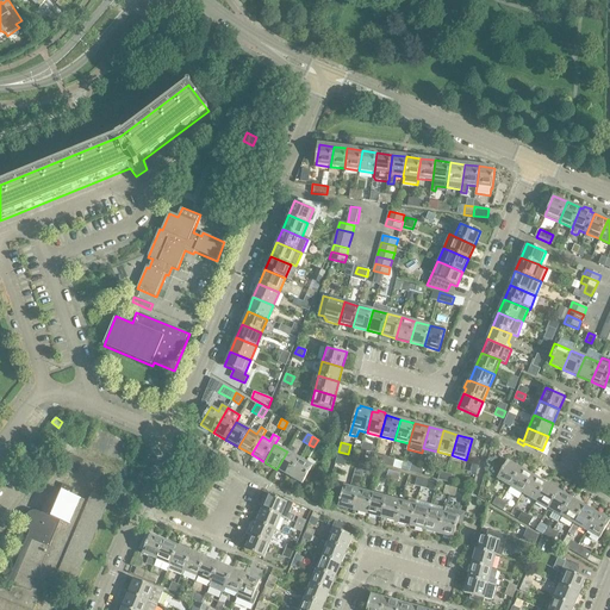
[(277,470),(290,477),(300,459),(287,452),(277,470)]
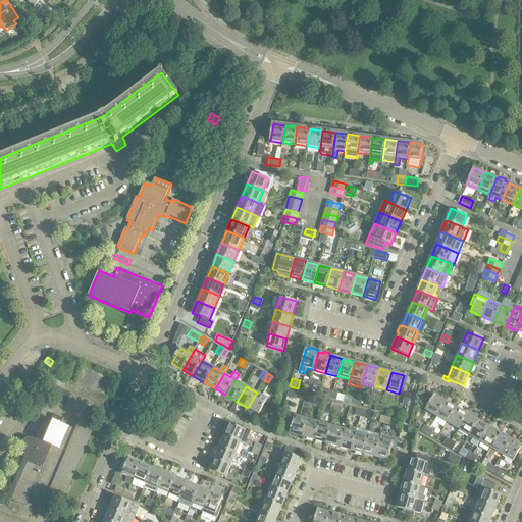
[(268,400),(257,393),(248,408),(259,415),(268,400)]
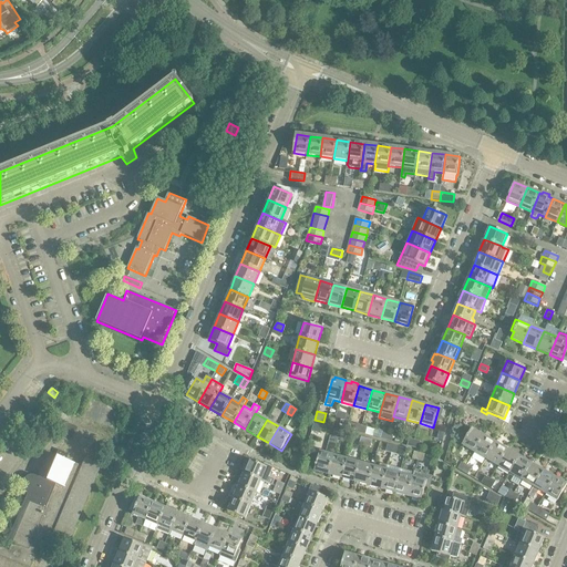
[(474,452),(484,435),(472,429),(462,445),(474,452)]
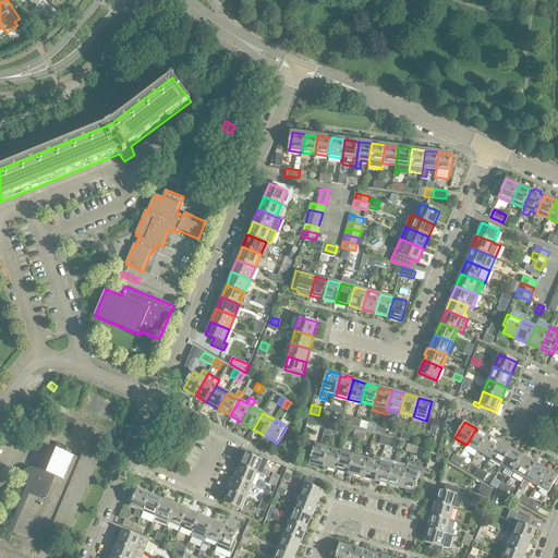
[(310,464),(324,468),(329,449),(328,449),(332,432),(334,432),(336,424),(329,423),(327,429),(325,428),(320,447),(315,445),(310,464)]
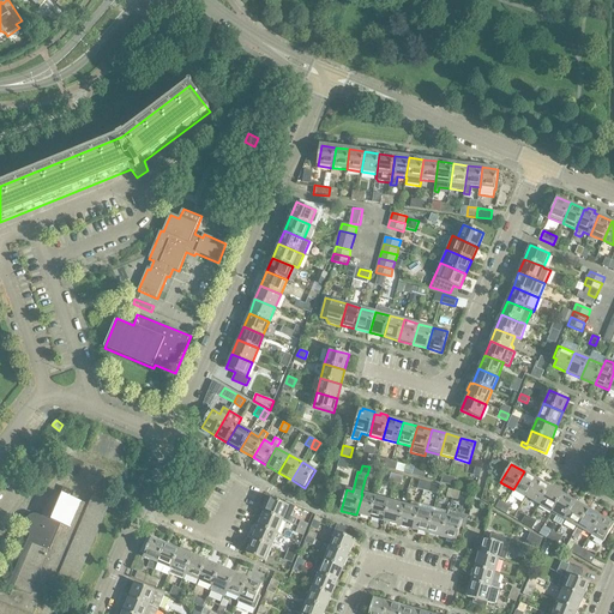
[(525,498),(536,479),(524,471),(513,489),(525,498)]
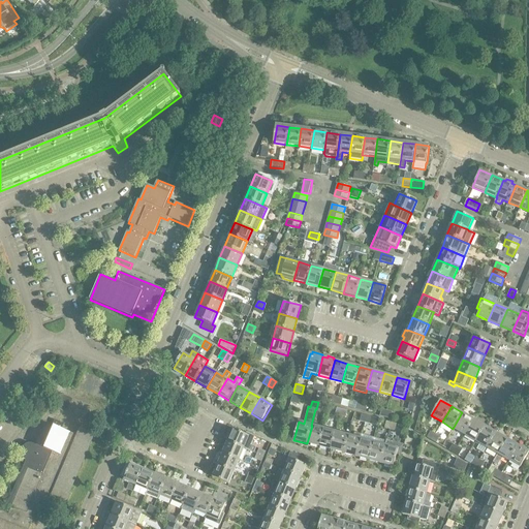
[(464,435),(473,419),(462,412),(453,429),(464,435)]
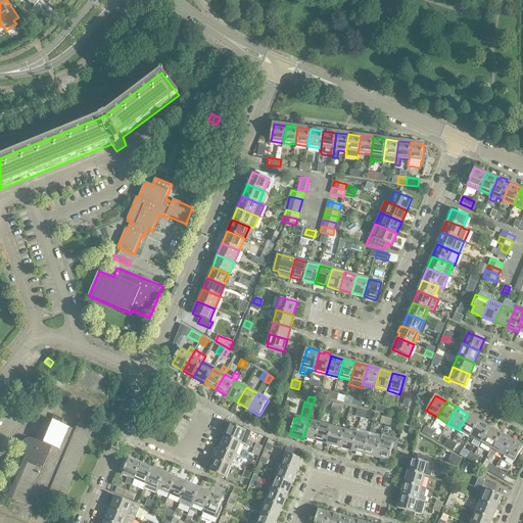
[(470,436),(479,421),(468,415),(459,430),(470,436)]
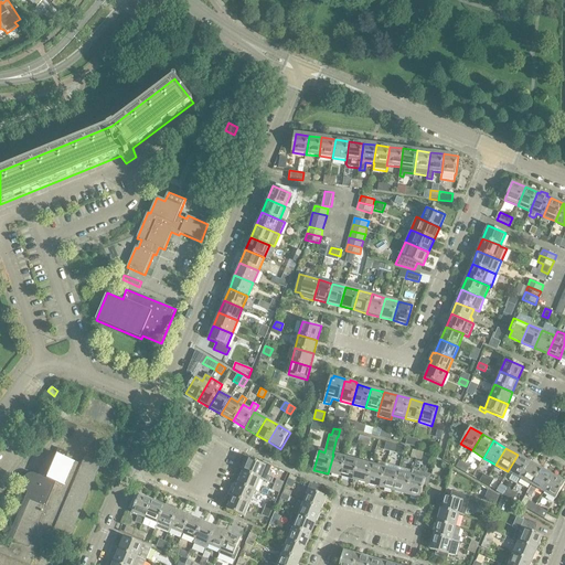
[(27,488),(28,489),(7,540),(11,542),(8,548),(0,544),(0,564),(29,564),(35,551),(42,535),(49,539),(66,545),(100,464),(85,457),(84,456),(81,465),(73,461),(73,462),(65,459),(67,452),(57,449),(55,455),(48,452),(38,477),(32,475),(31,473),(30,473),(29,473),(28,475),(27,475),(25,476),(24,477),(23,478),(23,479),(22,480),(22,482),(22,483),(23,484),(23,486),(24,487),(25,488),(27,488)]
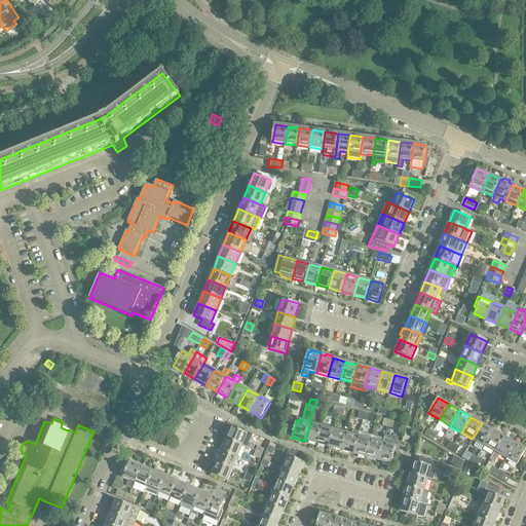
[(305,441),(317,444),(322,426),(310,423),(305,441)]
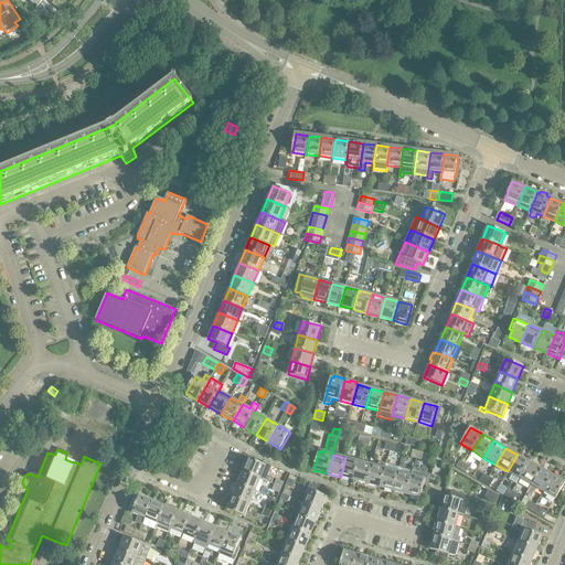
[(520,478),(530,461),(518,455),(508,471),(520,478)]
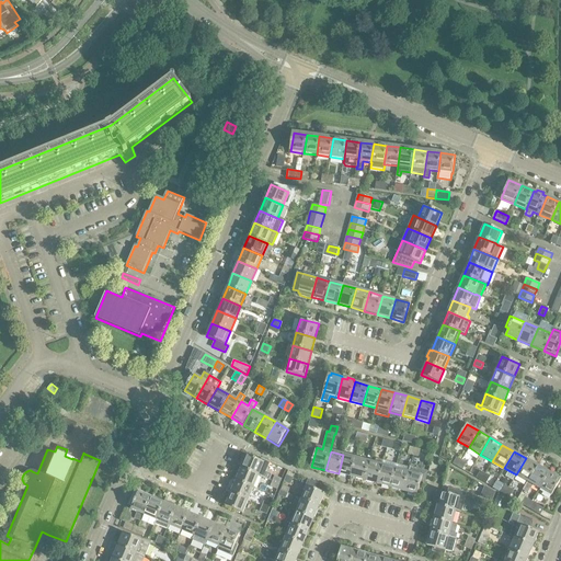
[(339,473),(352,478),(356,458),(343,455),(339,473)]
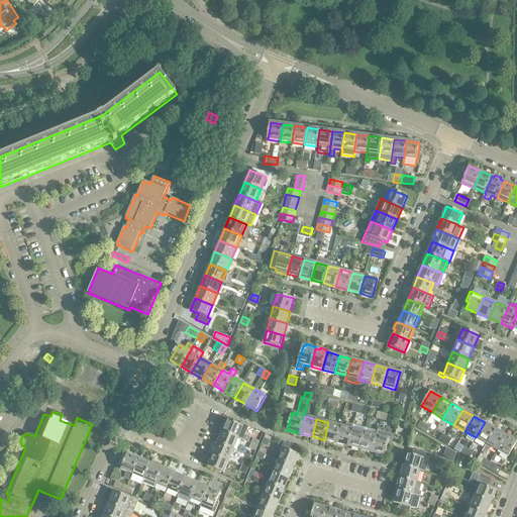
[(227,420),(222,431),(239,438),(243,440),(249,426),(241,423),(240,425),(227,420)]
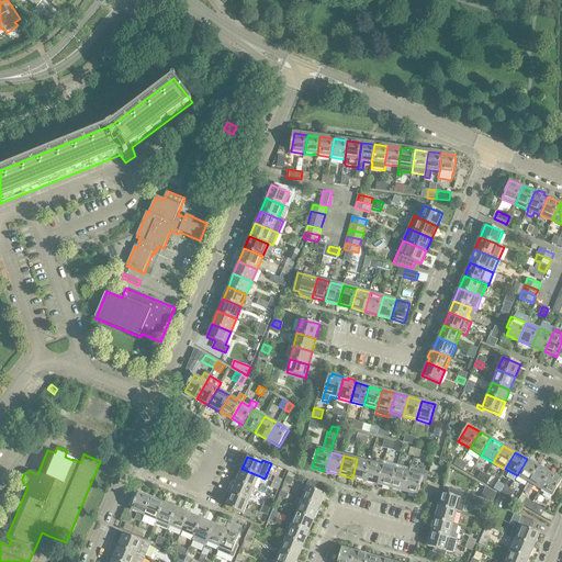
[(459,468),(462,461),(458,458),(453,464),(459,468)]
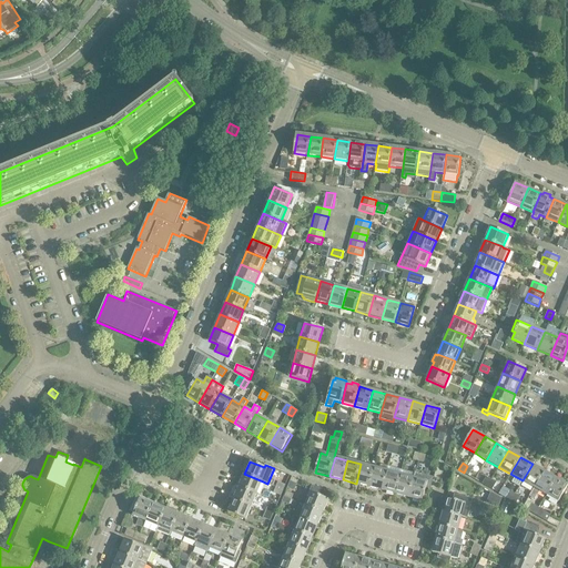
[(374,468),(361,464),(356,484),(369,487),(374,468)]
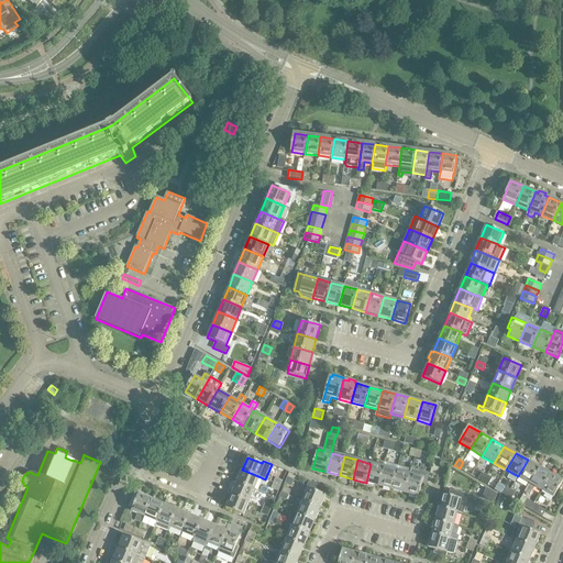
[(379,486),(386,462),(377,460),(376,465),(371,464),(366,483),(379,486)]
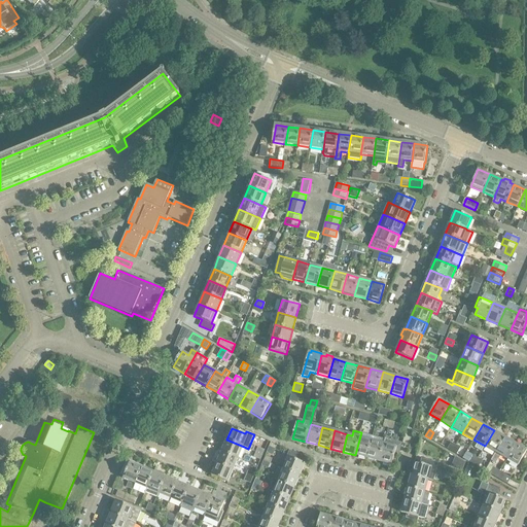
[(496,453),(505,437),(494,430),(485,446),(495,453),(496,453)]
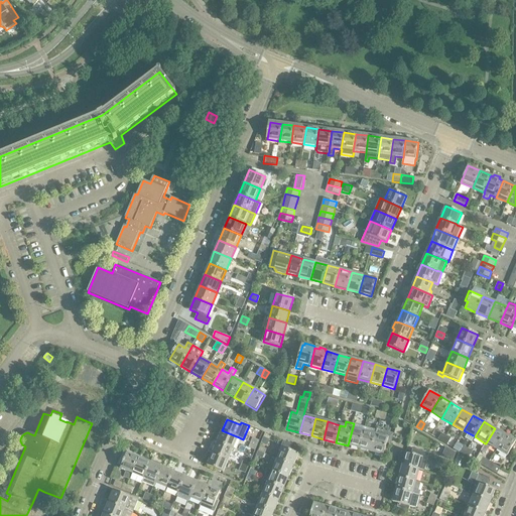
[(354,423),(348,445),(359,448),(365,427),(354,423)]
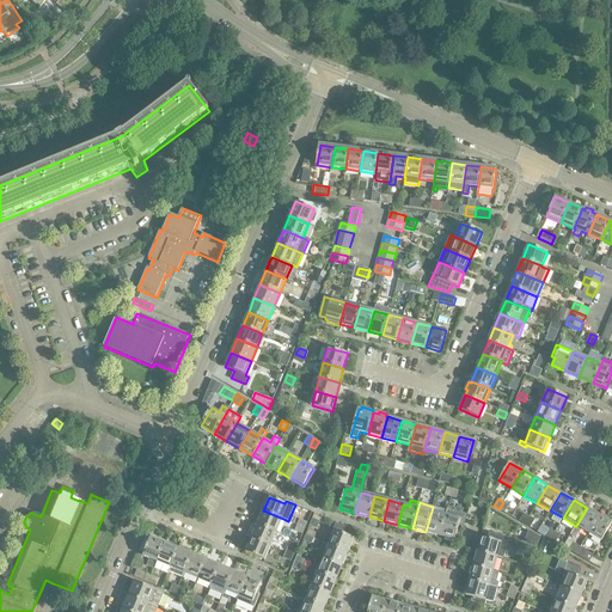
[(503,502),(500,509),(505,513),(509,506),(503,502)]
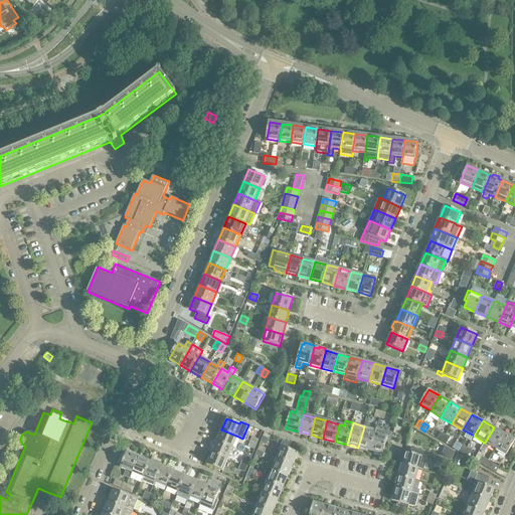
[(364,426),(358,448),(371,452),(377,428),(376,428),(376,430),(364,426)]
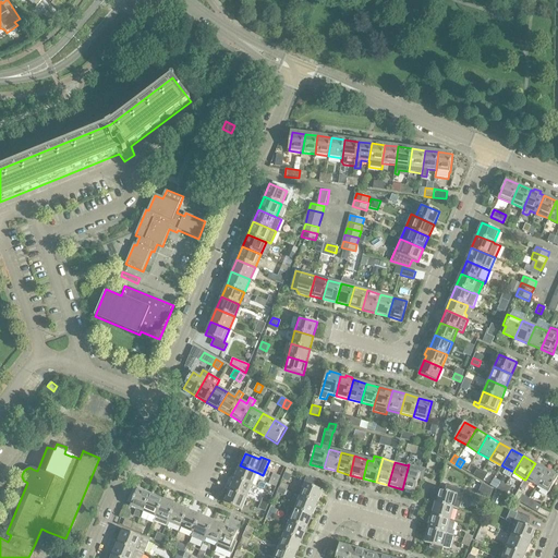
[(525,480),(524,480),(520,487),(525,490),(530,483),(536,486),(546,470),(535,463),(525,480)]
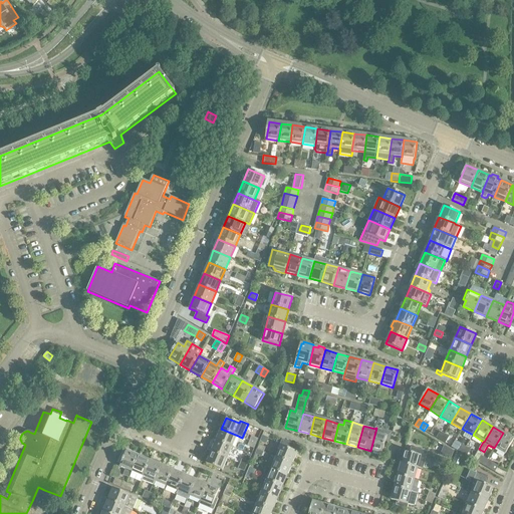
[(376,428),(370,451),(382,454),(386,442),(390,443),(393,432),(376,428)]
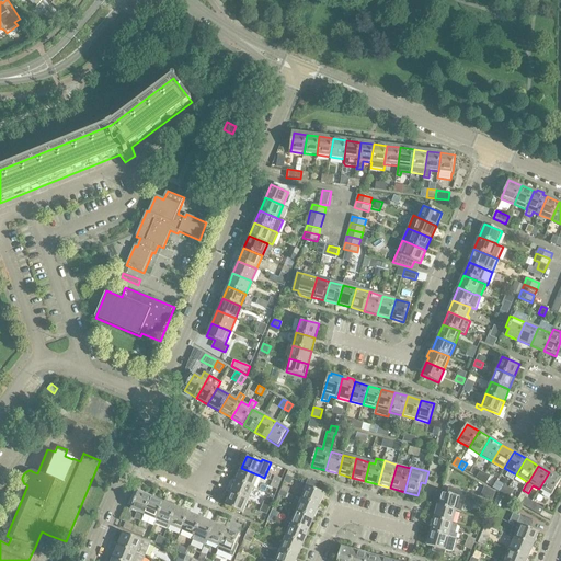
[(241,468),(237,481),(254,489),(260,476),(241,468)]
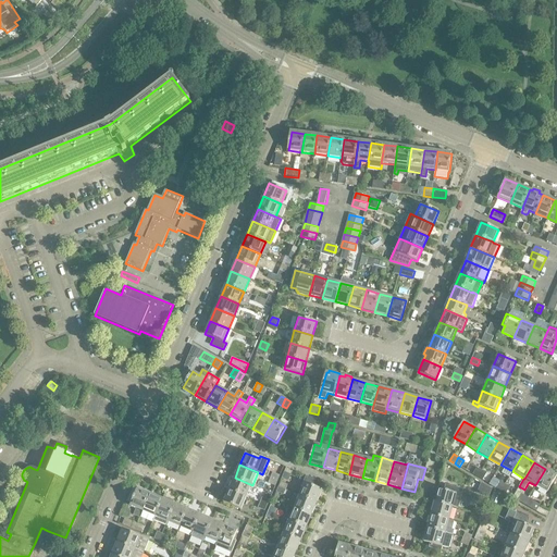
[(478,478),(482,470),(477,468),(472,474),(478,478)]
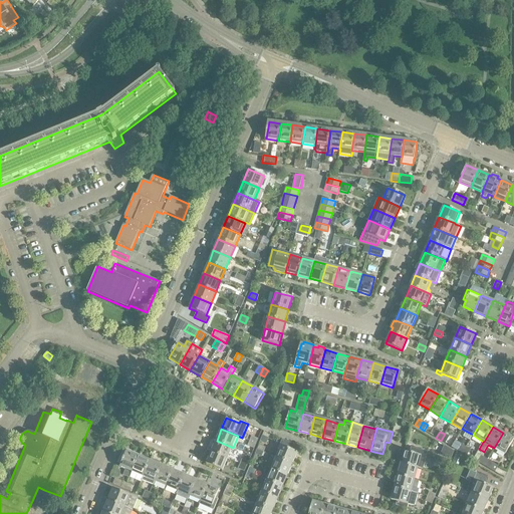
[(513,439),(503,433),(494,448),(505,454),(513,439)]
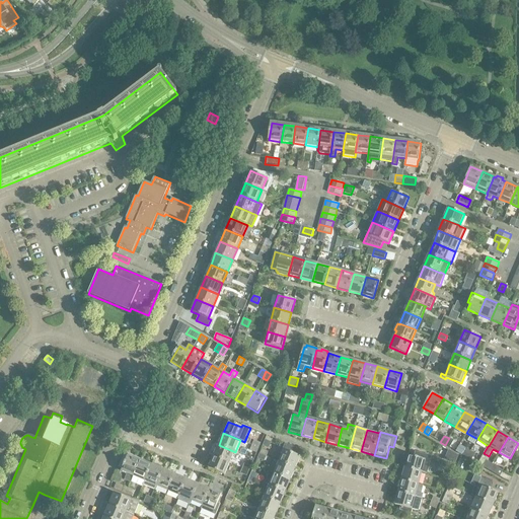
[(449,438),(445,445),(449,448),(453,441),(449,438)]
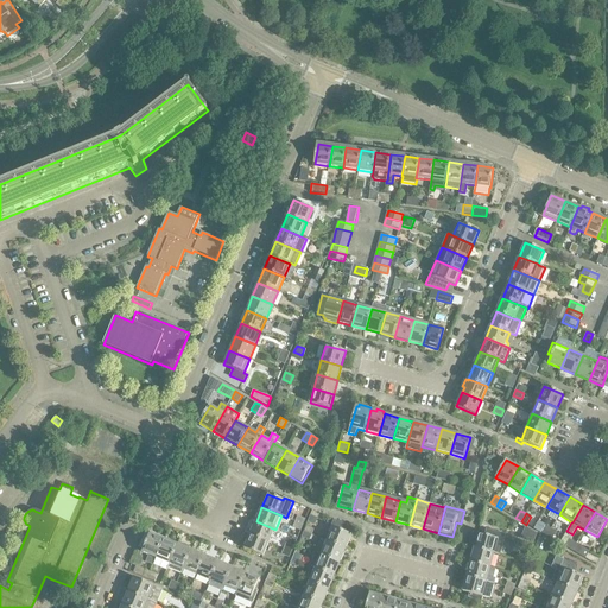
[(333,527),(327,542),(346,549),(352,534),(346,532),(348,525),(334,520),(331,527),(333,527)]
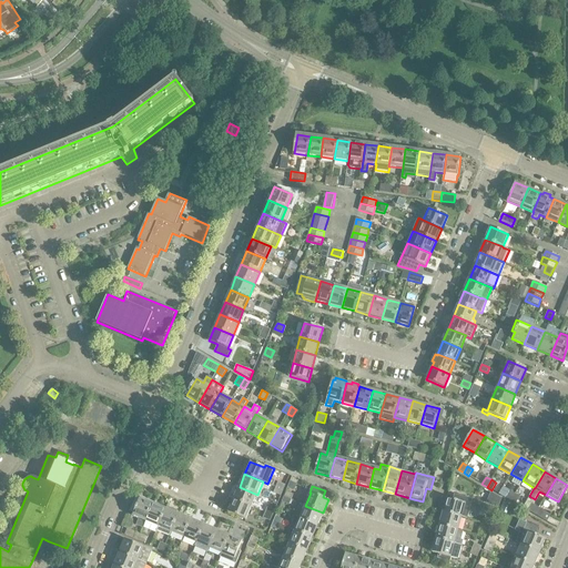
[(240,487),(234,499),(252,507),(257,495),(240,487)]
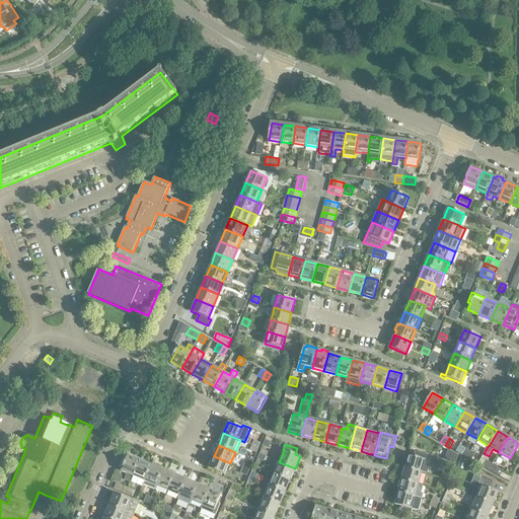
[(269,451),(262,448),(260,454),(267,456),(269,451)]
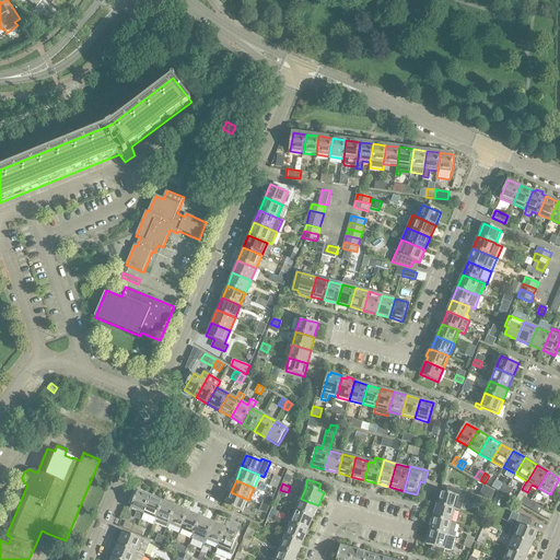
[(503,493),(508,487),(503,483),(499,491),(503,493)]
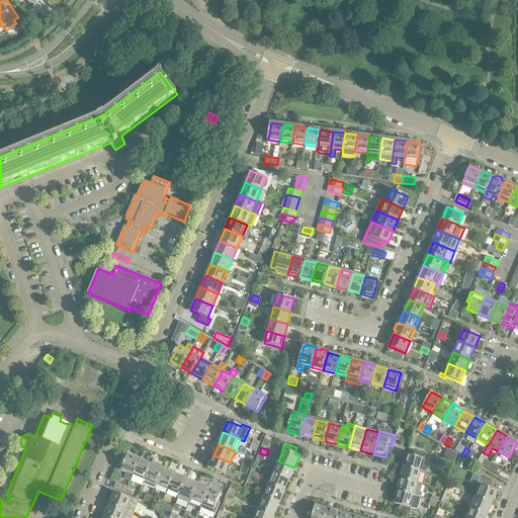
[(404,466),(421,471),(426,472),(431,455),(415,450),(413,456),(408,454),(404,466)]
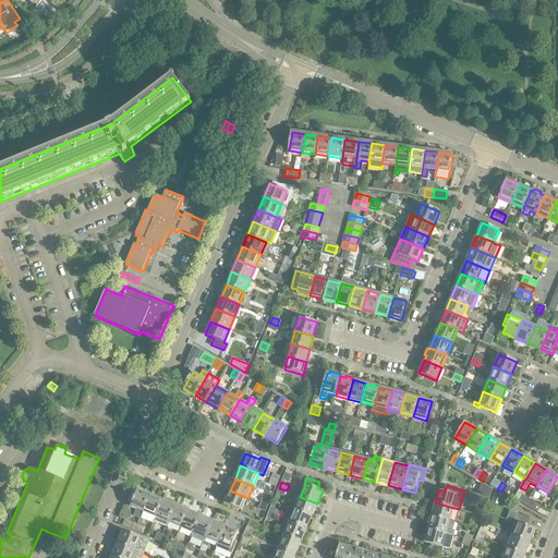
[(506,485),(501,492),(507,495),(511,487),(506,485)]
